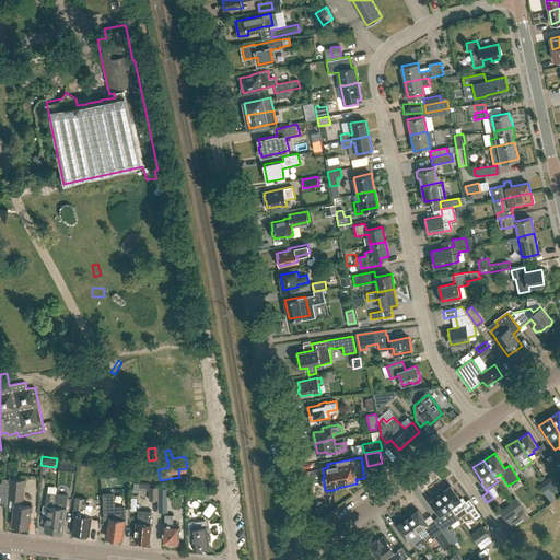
[(69,462),(67,471),(76,473),(78,463),(69,462)]
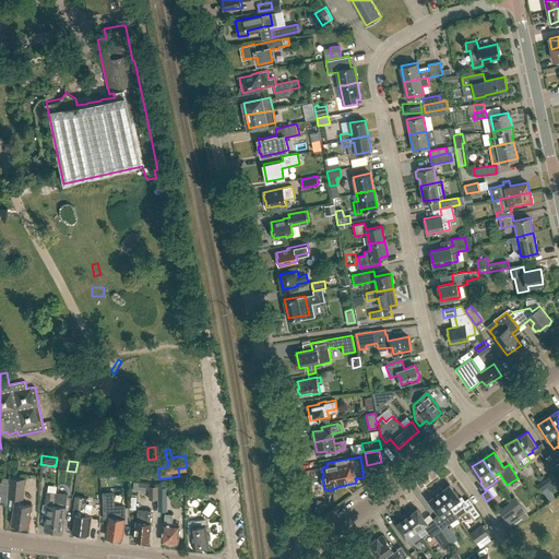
[(113,480),(115,466),(104,465),(103,479),(113,480)]
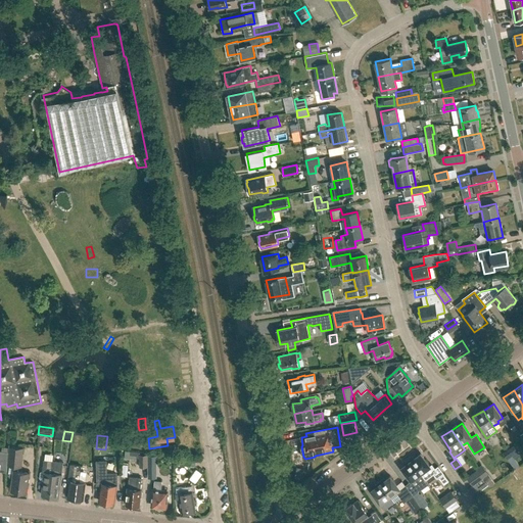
[(513,456),(518,452),(513,445),(508,449),(513,456)]
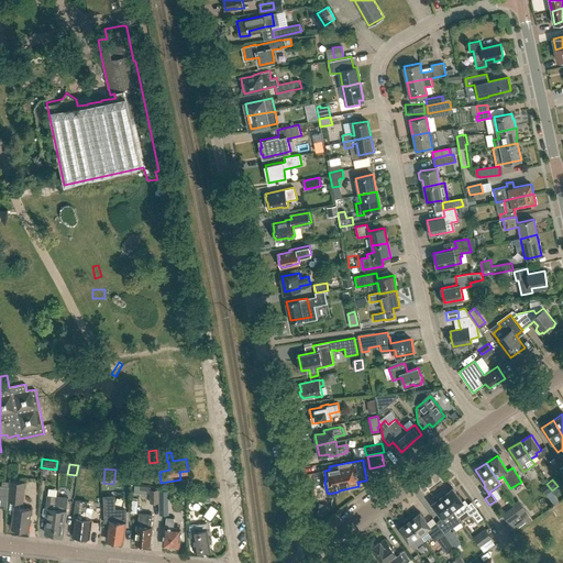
[(0,507),(8,508),(10,482),(2,481),(1,485),(0,485),(0,507)]
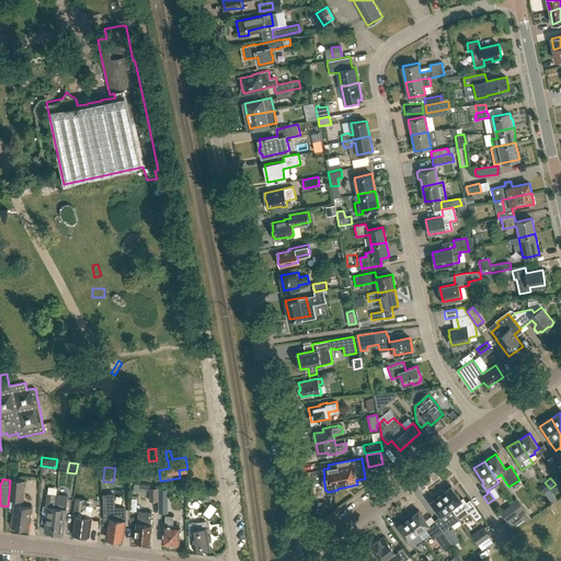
[(10,479),(9,500),(23,501),(25,480),(10,479)]
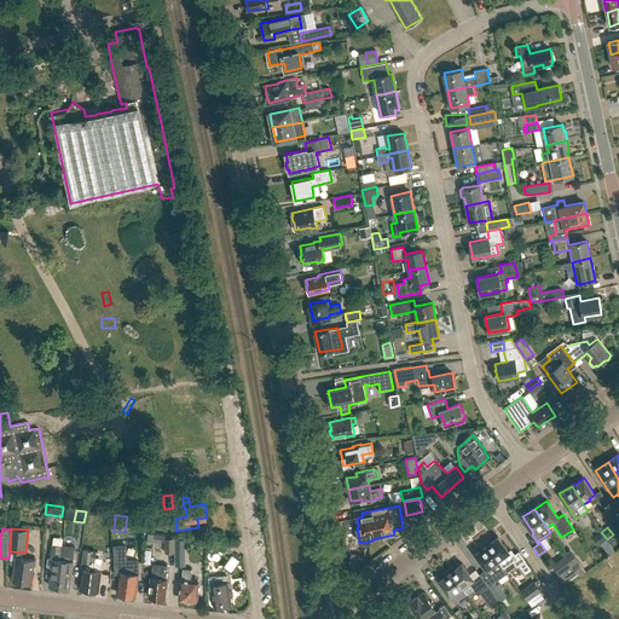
[(600,544),(607,539),(601,532),(595,537),(600,544)]
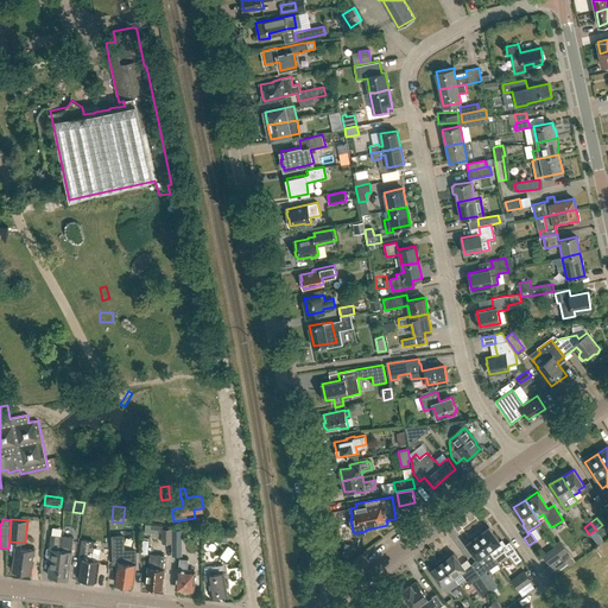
[(494,558),(495,557),(504,550),(507,555),(511,556),(517,551),(510,542),(506,545),(502,540),(500,542),(489,526),(483,530),(482,529),(476,533),(494,558)]
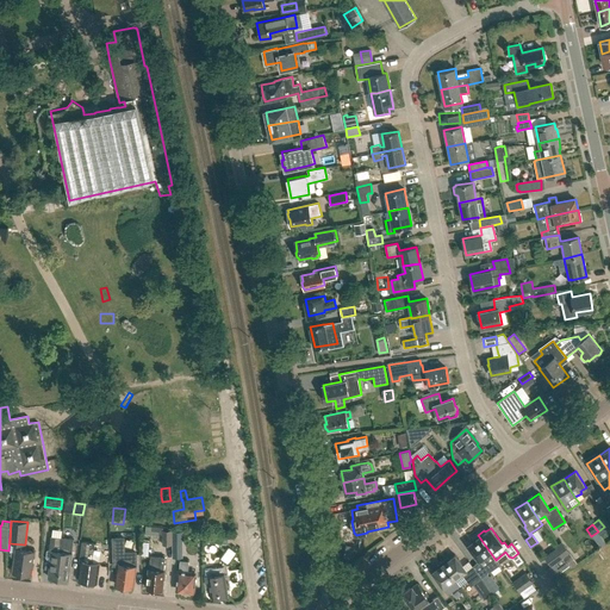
[(172,546),(172,531),(172,530),(162,530),(162,546),(172,546)]
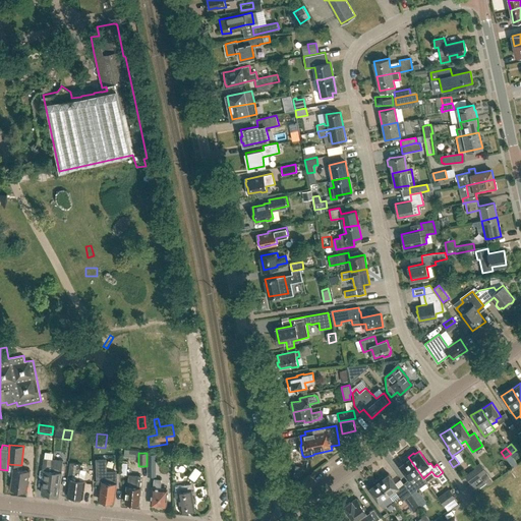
[(156,454),(147,454),(147,466),(147,476),(156,476),(156,454)]
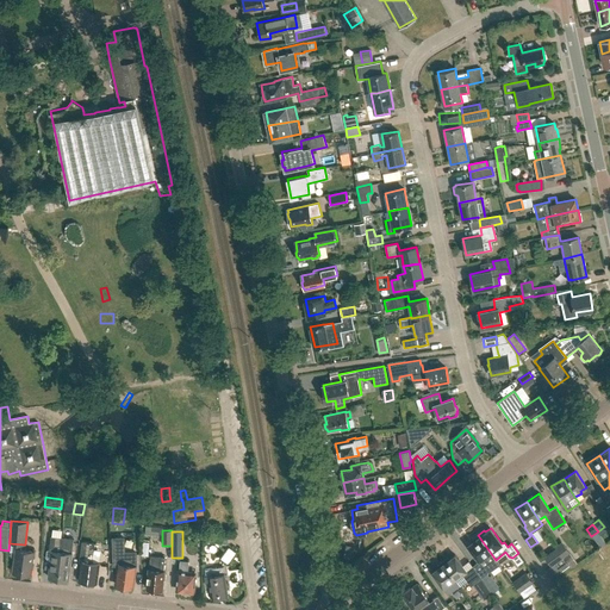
[(609,531),(590,545),(593,551),(609,540),(609,531)]
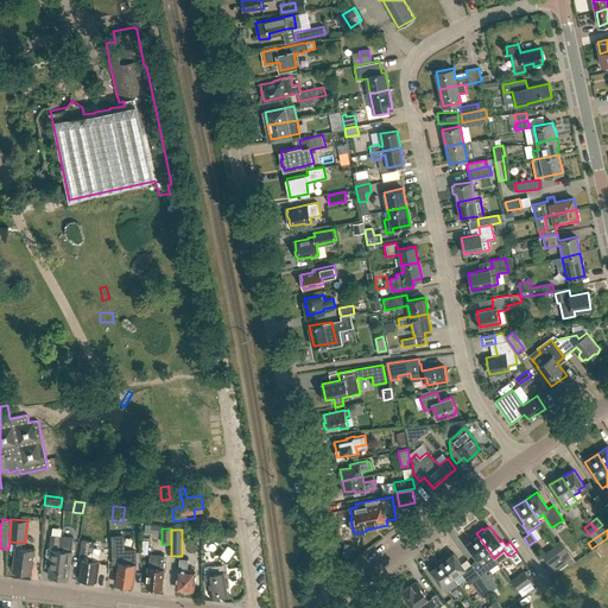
[(227,543),(228,536),(203,532),(202,539),(227,543)]
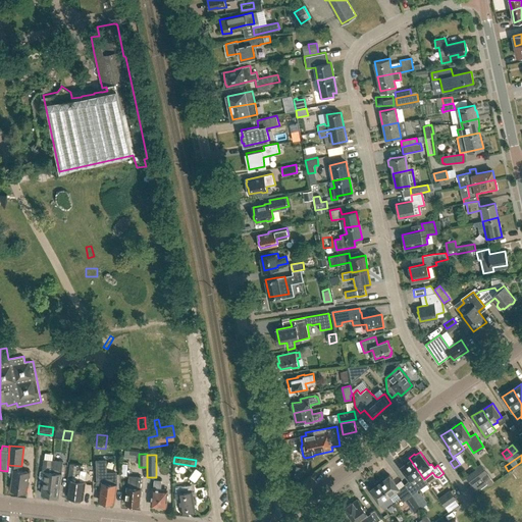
[(427,482),(425,478),(424,479),(409,458),(404,462),(405,463),(400,467),(410,480),(404,484),(421,507),(427,503),(420,492),(418,493),(417,490),(427,482)]
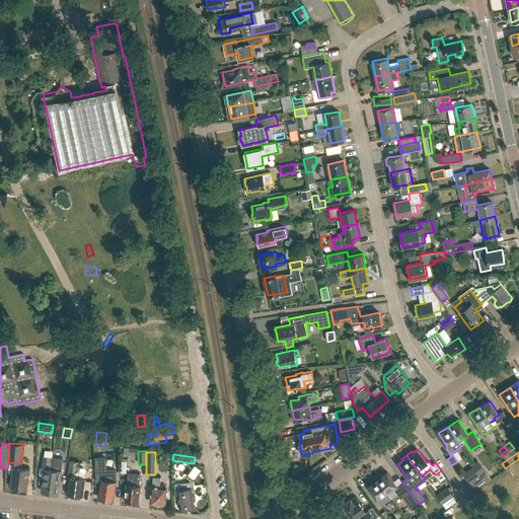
[(50,492),(53,469),(54,457),(44,456),(43,467),(41,468),(40,473),(41,475),(42,476),(44,476),(42,491),(50,492)]
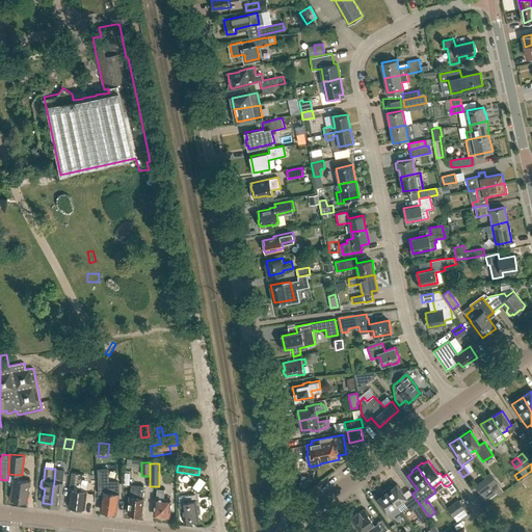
[(101,509),(108,510),(108,511),(113,512),(113,511),(115,511),(118,494),(118,480),(109,480),(109,468),(98,468),(99,493),(103,494),(101,509)]
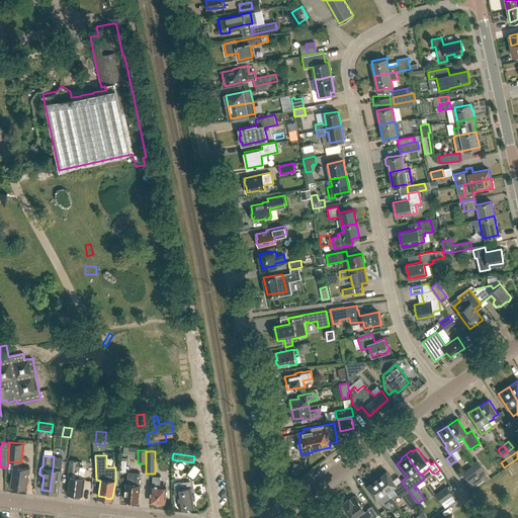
[(53,468),(50,491),(59,492),(62,469),(63,458),(54,456),(53,468)]
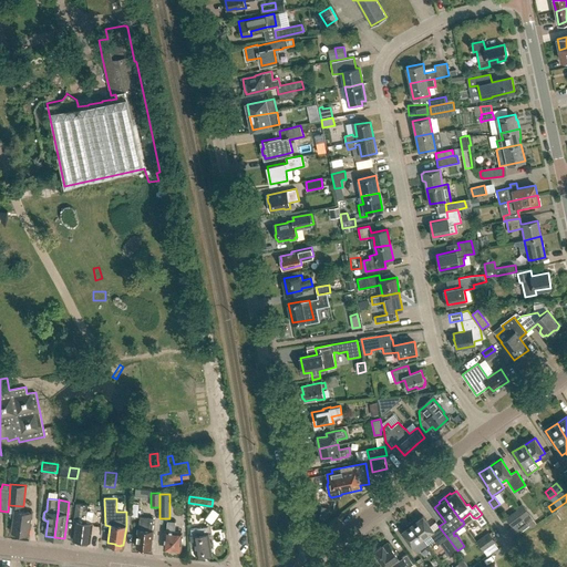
[(89,540),(92,523),(85,522),(89,505),(76,504),(74,522),(76,522),(74,539),(81,539),(82,542),(85,542),(86,540),(89,540)]
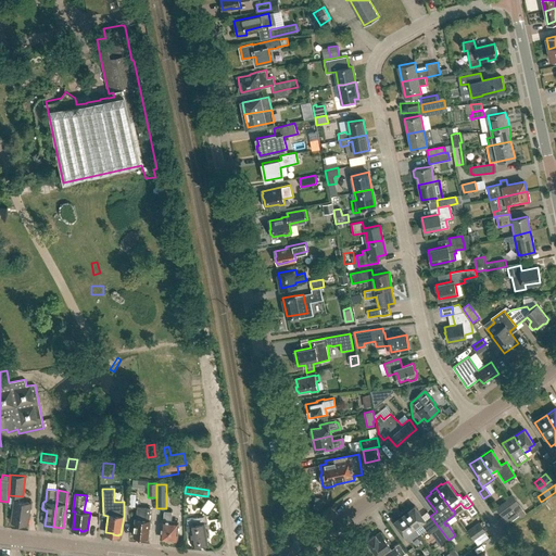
[(509,501),(508,501),(513,507),(519,516),(525,512),(518,503),(519,503),(515,497),(509,501)]
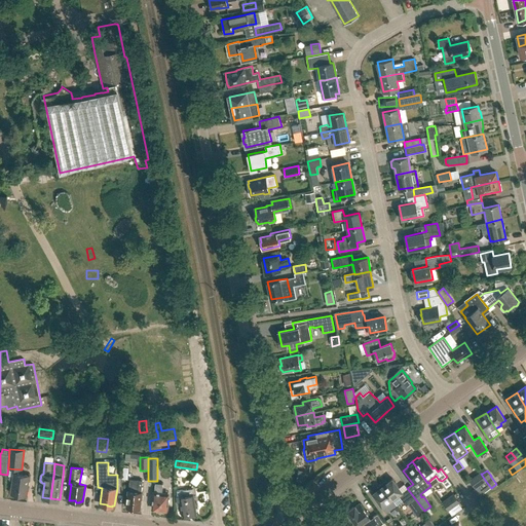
[(482,474),(481,473),(471,480),(476,487),(477,486),(483,494),(487,491),(491,488),(485,480),(481,474),(482,474)]
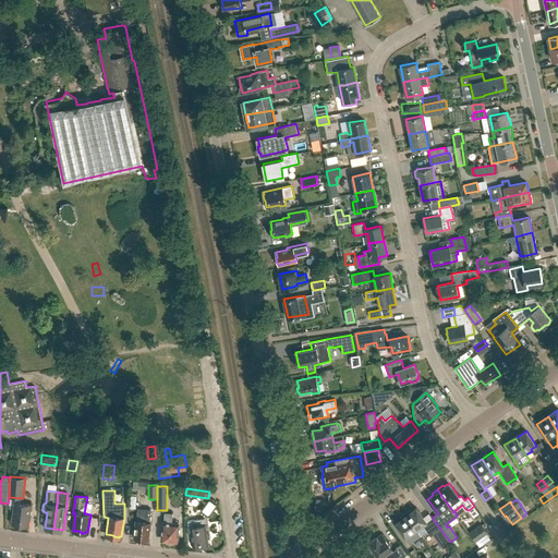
[(28,525),(32,505),(14,502),(12,523),(28,525)]
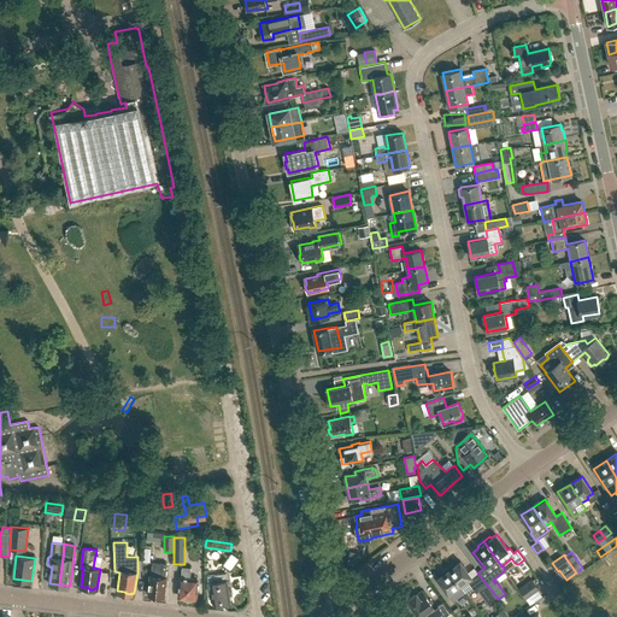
[(498,599),(477,573),(472,577),(460,560),(456,565),(454,563),(447,568),(460,586),(468,581),(474,589),(479,586),(492,604),(498,599)]
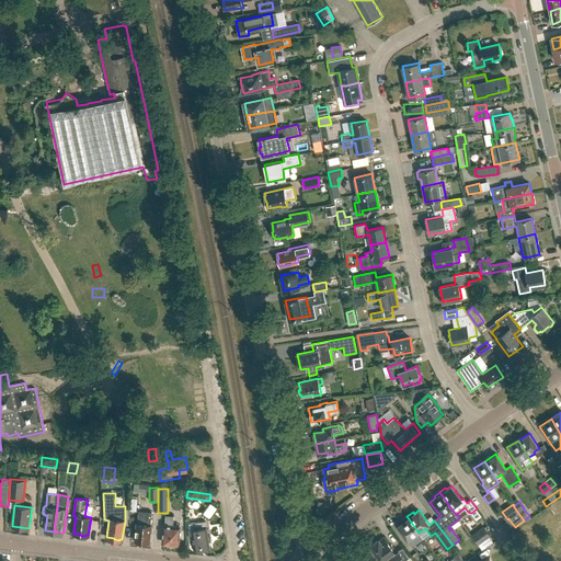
[(151,525),(152,513),(139,511),(138,523),(136,523),(135,539),(142,540),(142,541),(148,542),(149,540),(150,540),(150,534),(152,533),(152,528),(151,526),(151,525)]
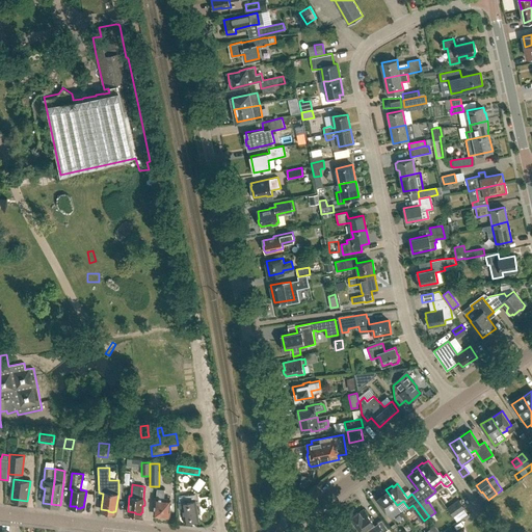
[(163,499),(164,489),(158,488),(157,498),(156,498),(155,514),(161,514),(162,516),(165,516),(166,515),(168,515),(170,500),(163,499)]
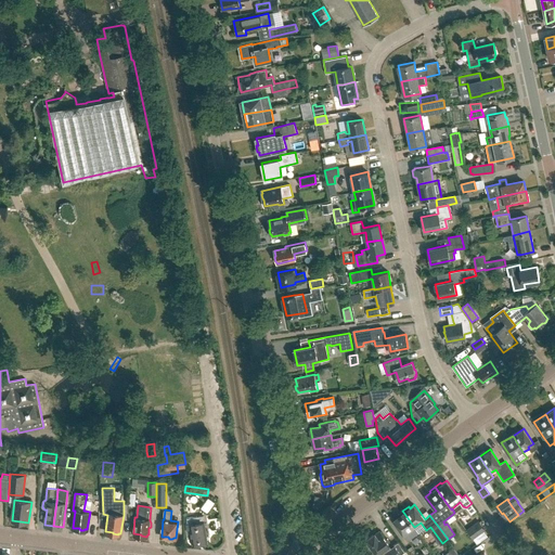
[(404,534),(414,527),(402,511),(397,515),(398,517),(394,520),(404,534)]
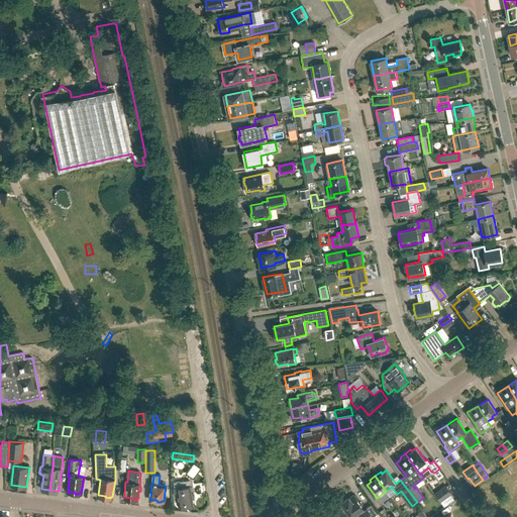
[(193,504),(190,480),(174,482),(175,488),(176,496),(179,496),(180,506),(186,505),(188,506),(191,506),(192,504),(193,504)]
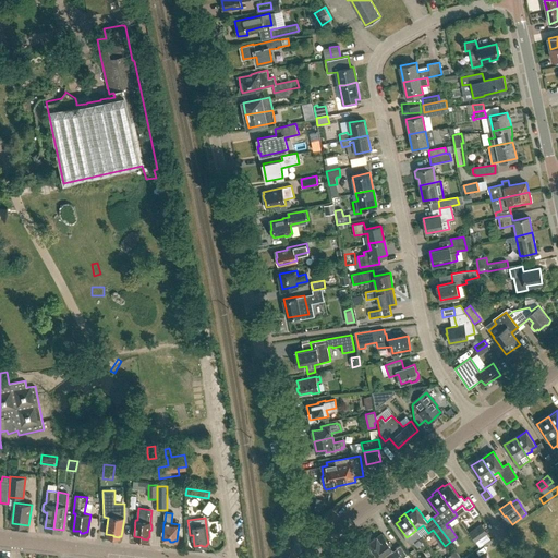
[(476,542),(488,533),(482,523),(470,532),(476,542)]
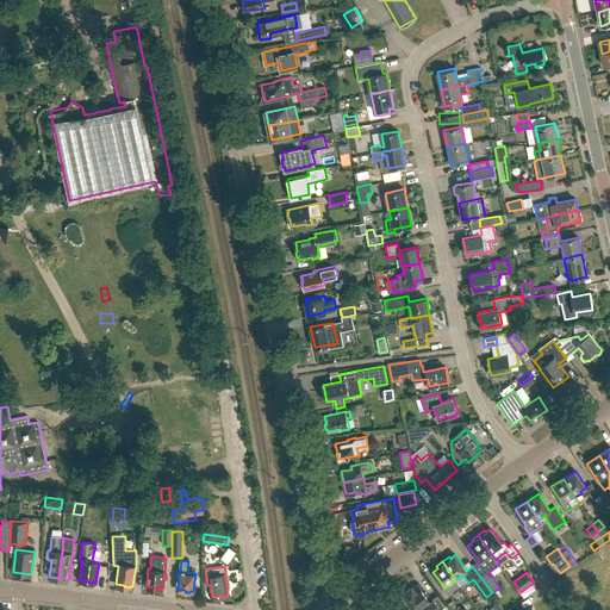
[(423,591),(418,584),(414,589),(412,586),(403,592),(415,609),(417,607),(418,609),(439,609),(444,607),(436,593),(430,598),(424,590),(423,591)]
